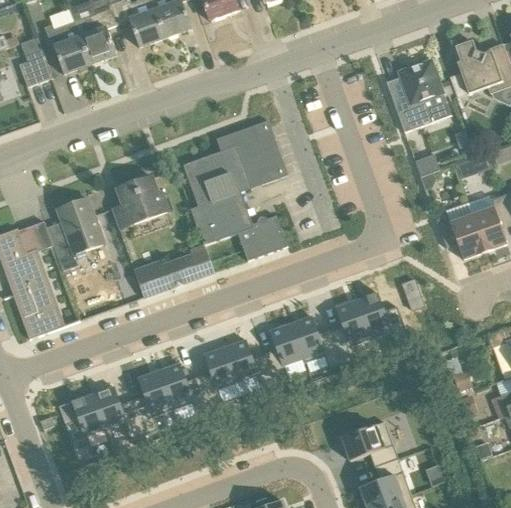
[(70,7),(75,21),(90,63),(116,54),(107,27),(117,23),(110,3),(109,0),(90,0),(70,7)]
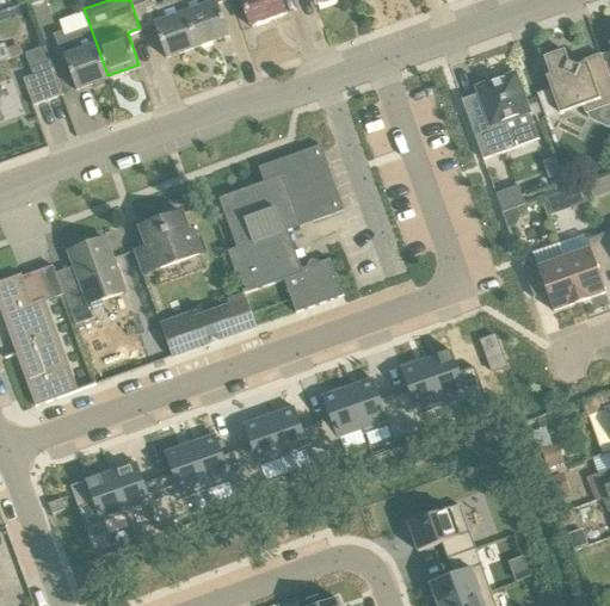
[(141,0),(131,4),(140,28),(154,23),(166,55),(197,43),(182,0),(164,0),(155,2),(154,0),(141,0)]
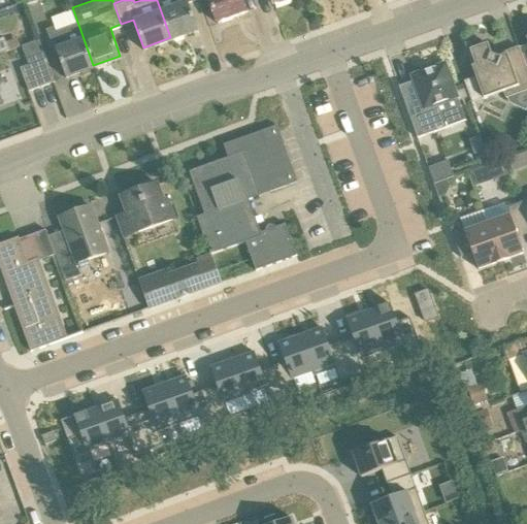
[(157,0),(170,37),(198,28),(188,0),(157,0)]
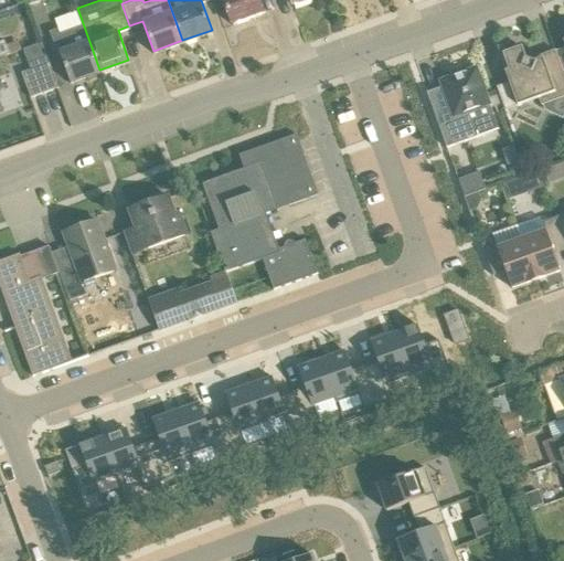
[(264,11),(259,0),(223,0),(232,22),(264,11)]
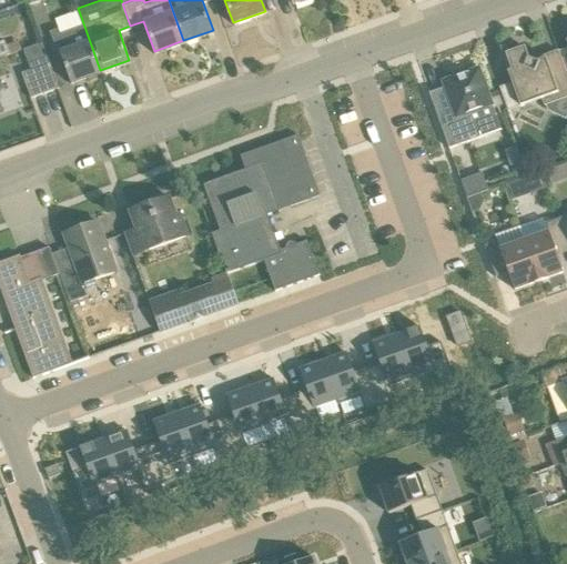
[(71,80),(100,70),(83,23),(60,31),(58,27),(49,30),(58,52),(60,51),(71,80)]
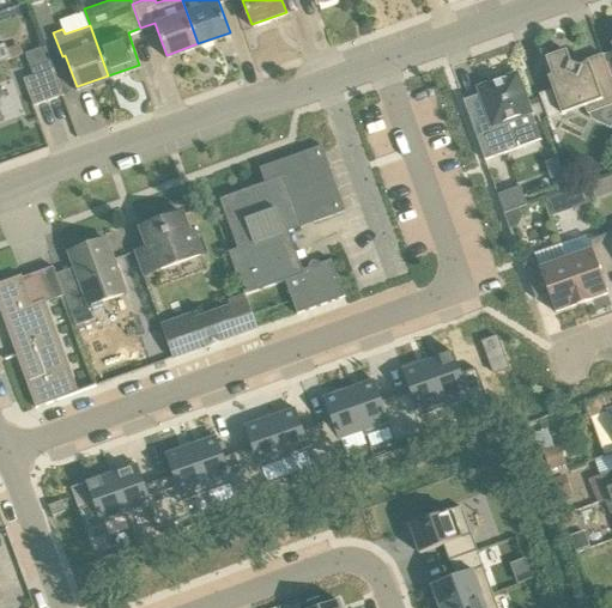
[(611,78),(610,73),(601,50),(586,56),(587,60),(579,62),(570,59),(565,48),(545,55),(552,72),(547,74),(561,111),(583,103),(586,111),(588,110),(591,116),(611,126),(611,122),(611,78)]
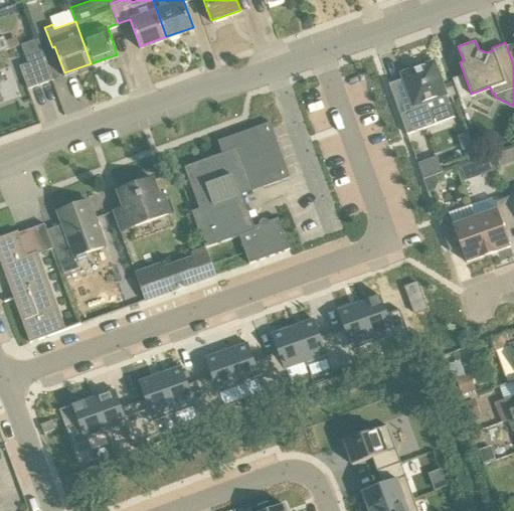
[(19,64),(27,87),(52,77),(44,55),(19,64)]
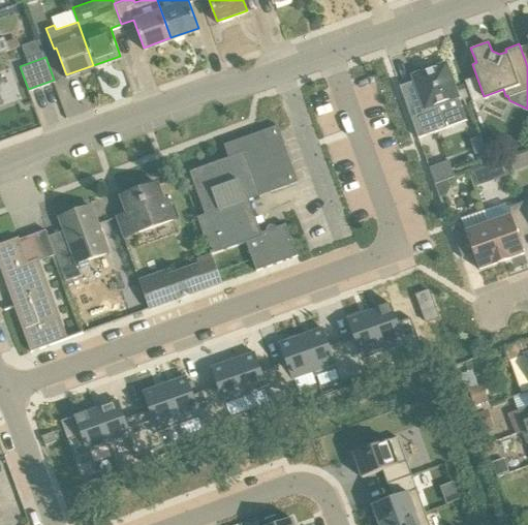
[(459,98),(453,80),(445,61),(411,73),(413,79),(399,84),(417,135),(445,125),(438,105),(459,98)]
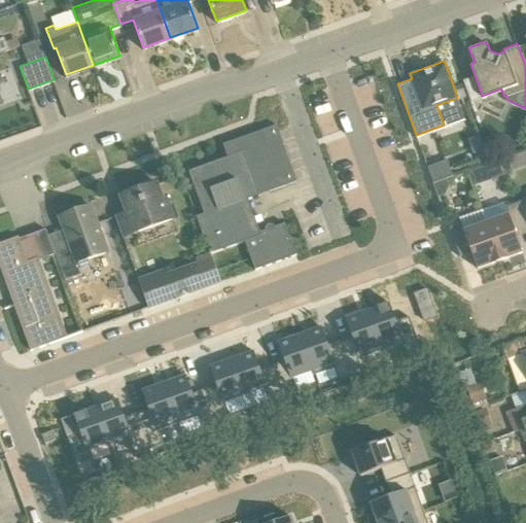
[(226,154),(188,169),(204,211),(196,213),(210,251),(244,239),(261,233),(259,230),(247,196),(251,195),(247,182),(265,176),(269,188),(295,178),(274,121),(220,141),(226,154)]
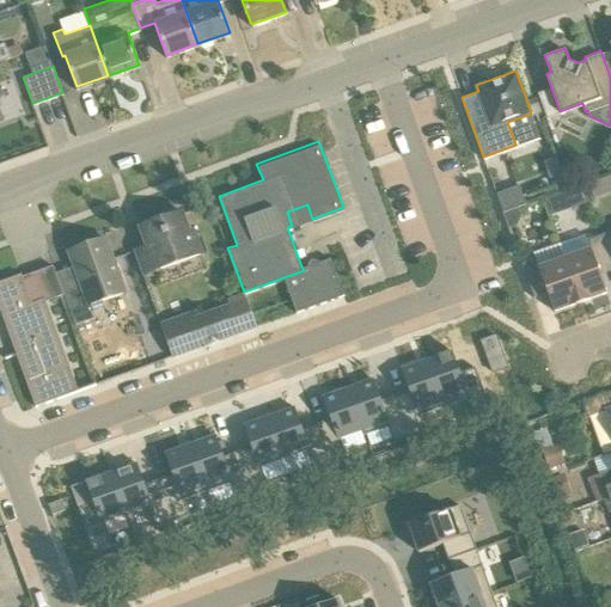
[(503,209),(526,202),(519,182),(496,190),(503,209)]
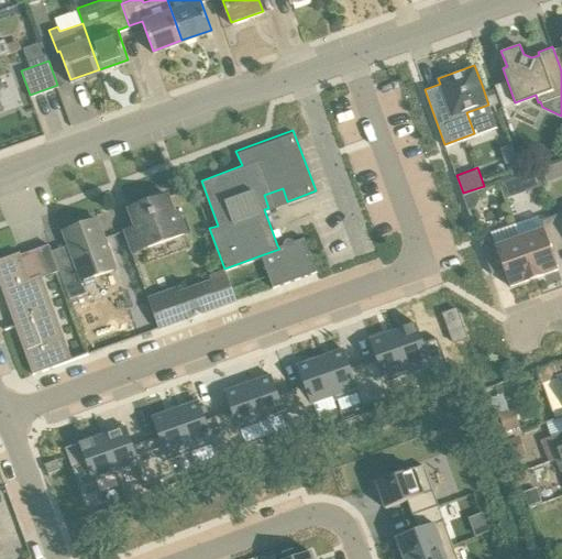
[(537,167),(519,174),(525,188),(541,183),(537,167)]
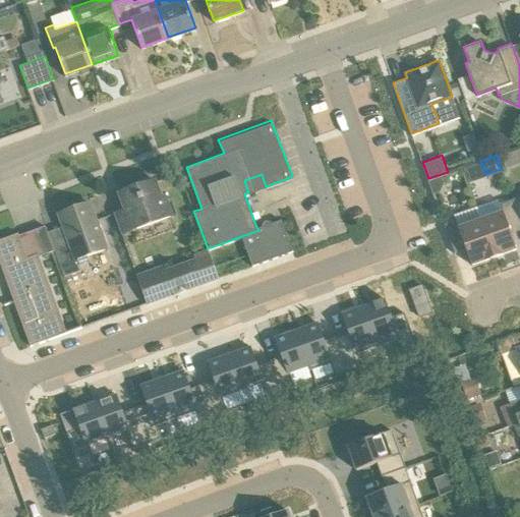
[(165,192),(164,192),(160,194),(155,178),(150,179),(150,177),(135,182),(136,184),(119,190),(133,229),(173,215),(165,192)]
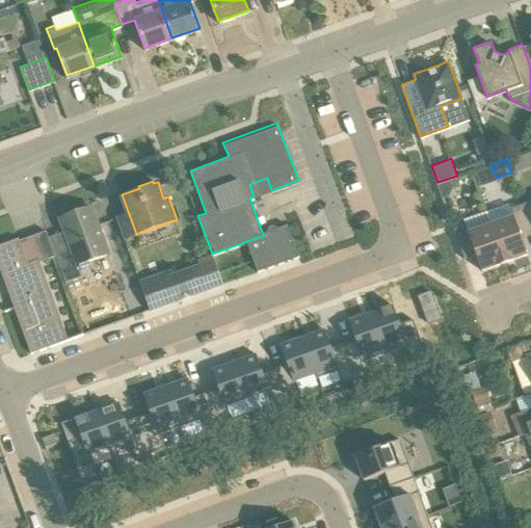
[(520,230),(530,226),(523,203),(510,206),(513,214),(490,221),(504,260),(527,252),(520,230)]
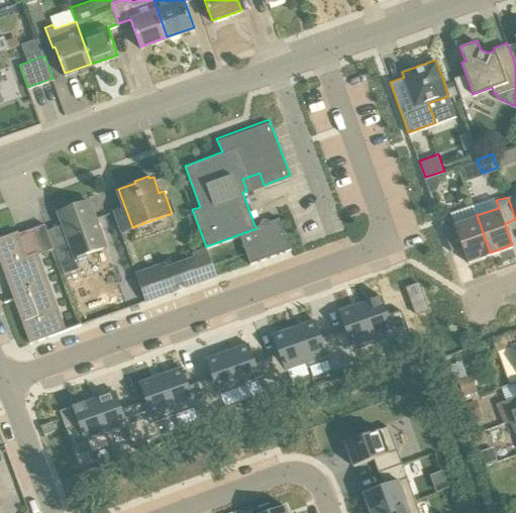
[(68,236),(53,242),(64,273),(80,267),(76,254),(105,244),(89,199),(59,210),(68,236)]
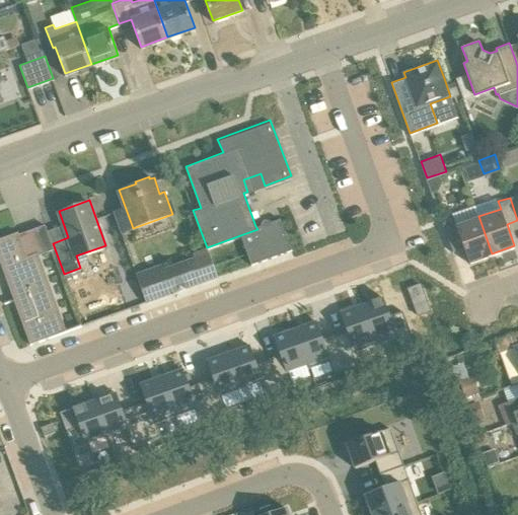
[(492,253),(478,216),(477,217),(473,205),(451,212),(453,217),(442,221),(452,250),(453,249),(451,244),(461,240),(469,262),(492,253)]
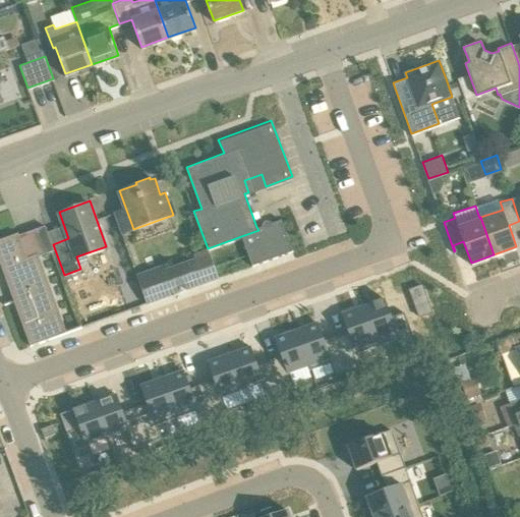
[(258,230),(241,236),(251,264),(292,249),(281,218),(262,225),(256,227),(258,230)]
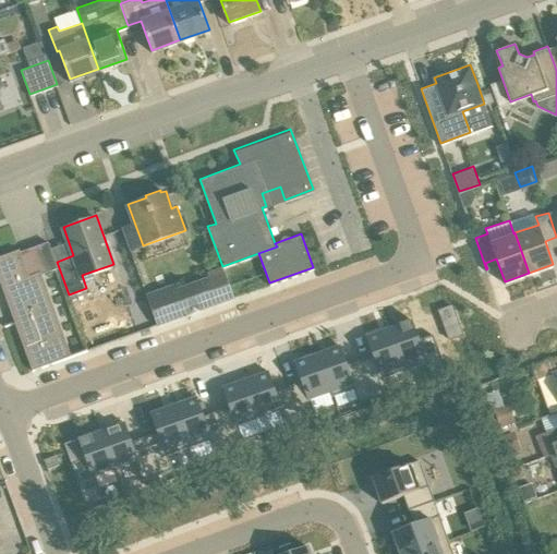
[(15,321),(33,369),(71,354),(40,271),(28,275),(20,248),(0,254),(0,273),(16,318),(14,318),(15,321)]
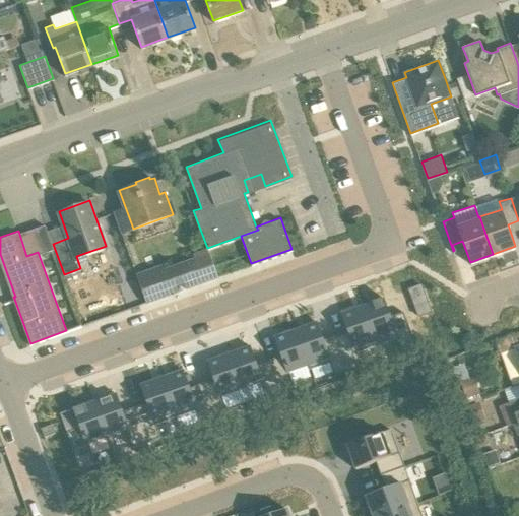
[(203,279),(196,261),(194,256),(164,267),(161,263),(135,272),(145,301),(203,279)]
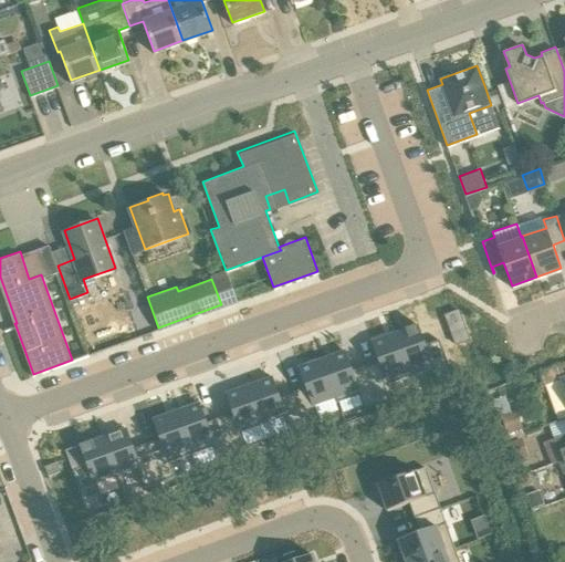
[(395,331),(408,368),(429,362),(437,382),(452,375),(439,337),(425,343),(418,322),(395,331)]
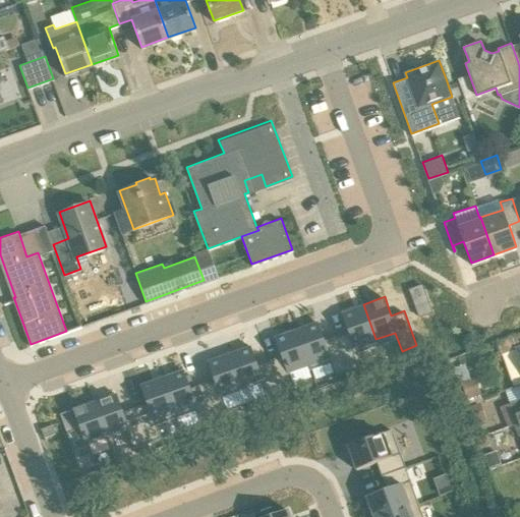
[(428,301),(415,305),(419,316),(431,310),(428,301)]
